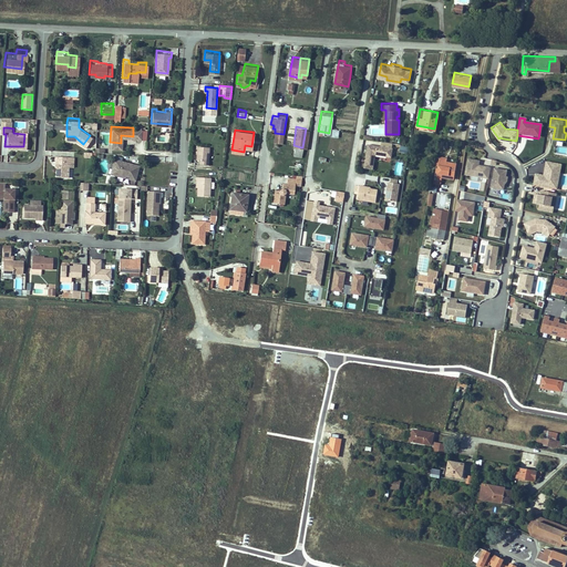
[(371,167),(374,152),(391,155),(392,146),(366,142),(362,165),(371,167)]
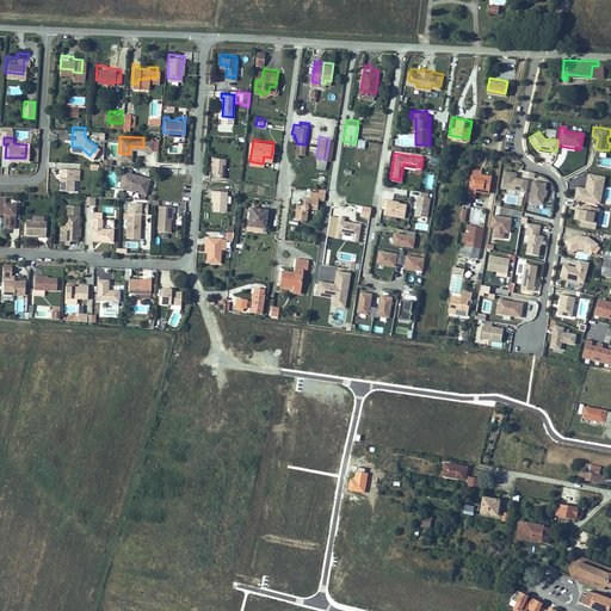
[(222,174),(224,155),(211,154),(210,168),(214,168),(214,173),(222,174)]
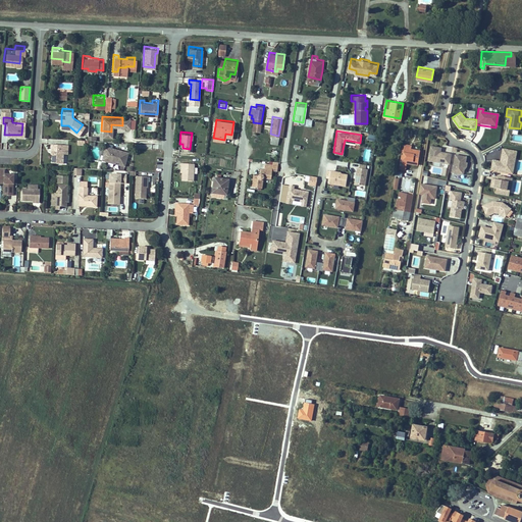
[(60,161),(61,151),(61,142),(47,141),(47,146),(50,146),(49,160),(60,161)]
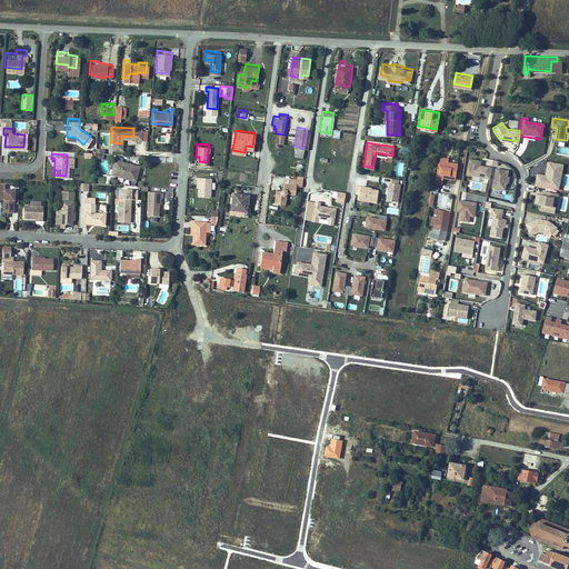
[(489,177),(491,165),(477,162),(478,159),(468,157),(466,172),(489,177)]
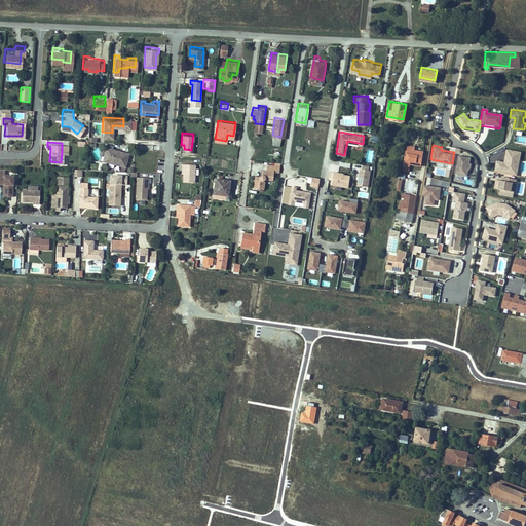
[(103,154),(107,155),(106,160),(124,166),(128,153),(105,146),(103,154)]
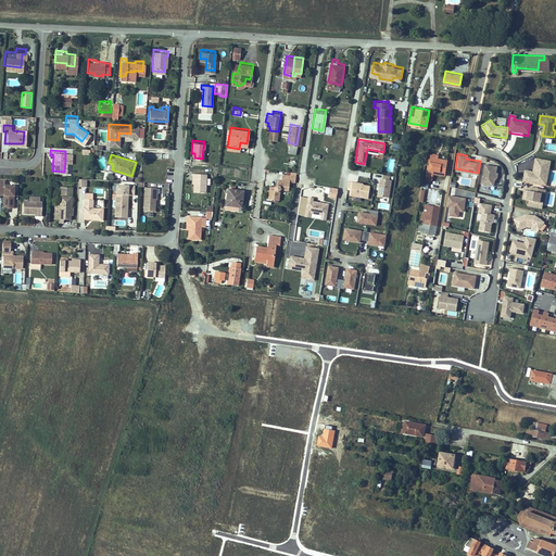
[(429,155),(426,178),(430,179),(432,172),(444,174),(446,158),(436,156),(429,155)]
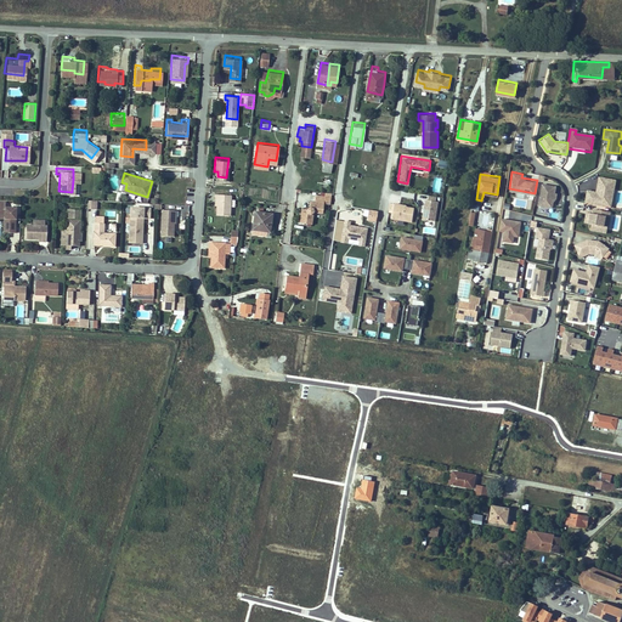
[(615,179),(598,175),(595,191),(587,188),(584,201),(610,205),(615,179)]
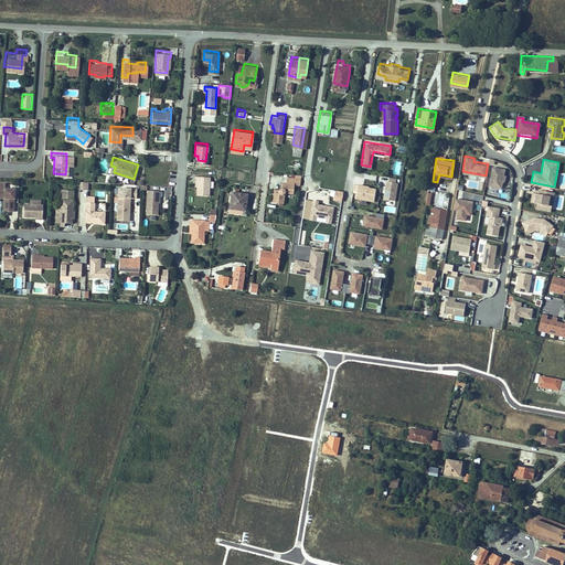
[(503,179),(504,174),(502,173),(503,168),(491,166),(488,184),(500,187),(502,179),(503,179)]
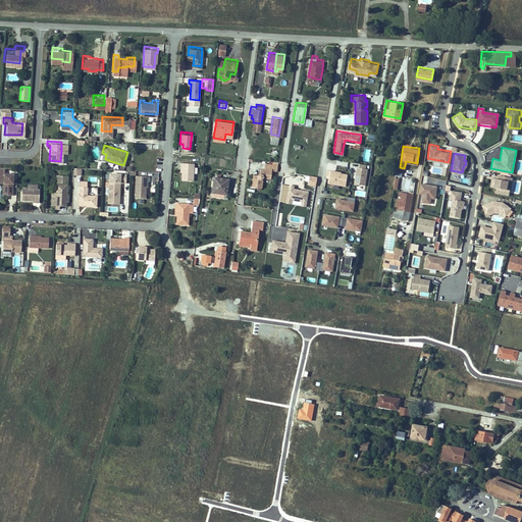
[(192,178),(193,162),(179,160),(178,165),(181,165),(180,177),(192,178)]
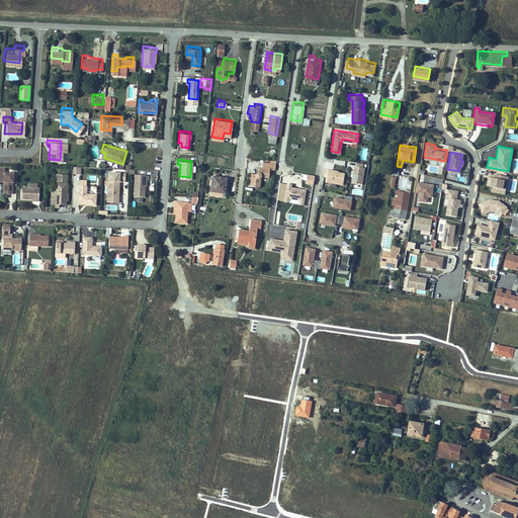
[(354,164),(351,181),(361,182),(364,166),(357,165),(354,164)]
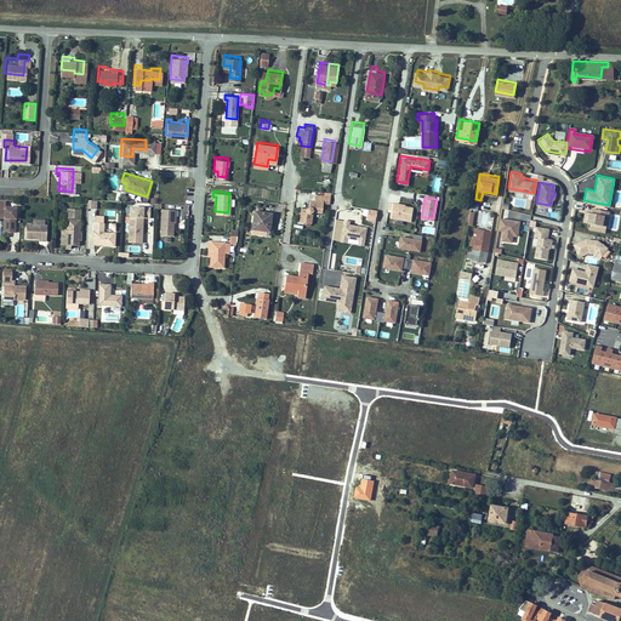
[(0,210),(1,211),(1,214),(5,214),(5,228),(11,228),(13,204),(3,203),(3,199),(0,198),(0,210)]
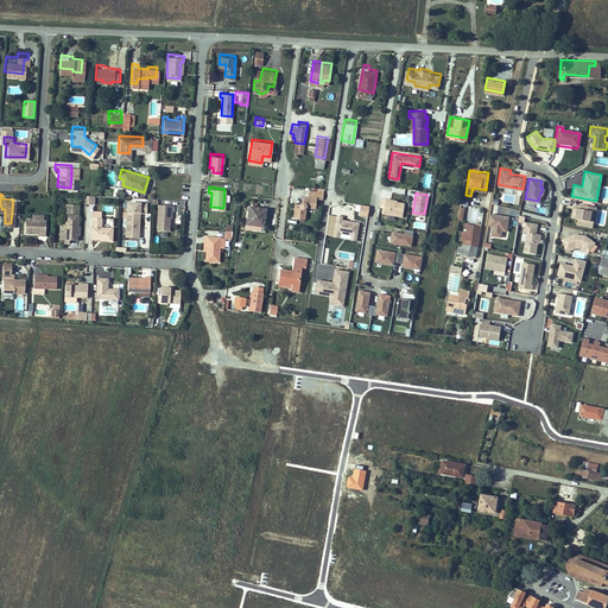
[(293,203),(292,216),(304,219),(305,213),(302,211),(303,209),(305,207),(315,208),(316,197),(306,196),(303,196),(302,202),(299,204),(293,203)]
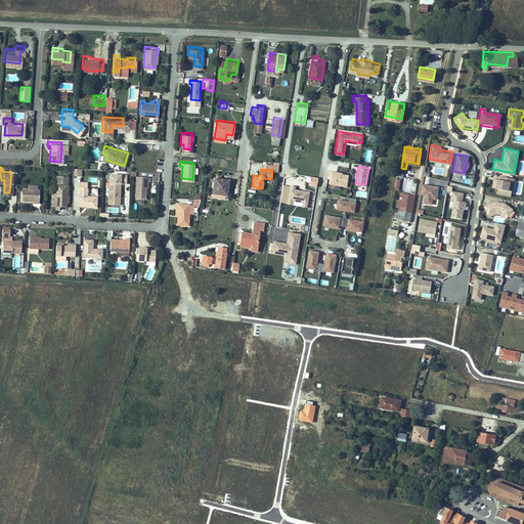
[(336,170),(332,169),(330,176),(330,182),(346,184),(348,173),(342,172),(341,171),(339,171),(338,172),(336,171),(336,170)]
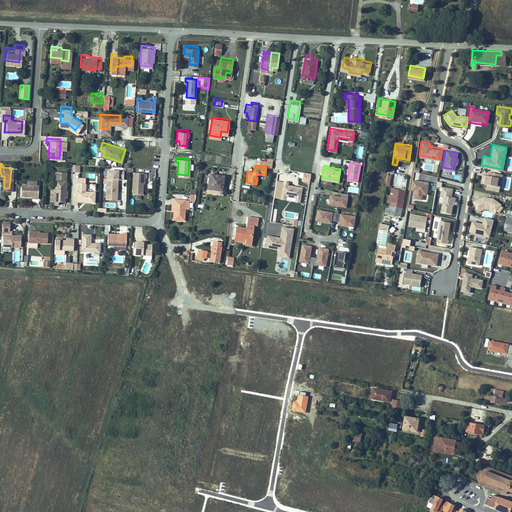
[(54,167),(54,174),(64,175),(65,167),(54,167)]
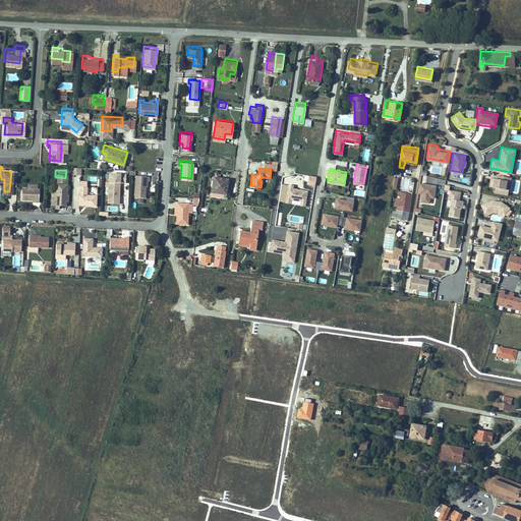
[(225,190),(228,175),(213,173),(210,193),(221,194),(222,190),(225,190)]
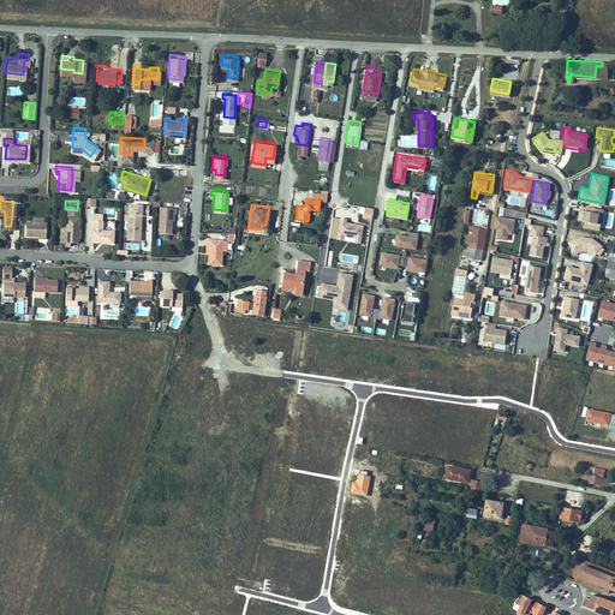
[(597,222),(599,212),(602,212),(602,208),(586,204),(585,209),(583,208),(580,219),(583,219),(581,225),(597,227),(598,222),(597,222)]
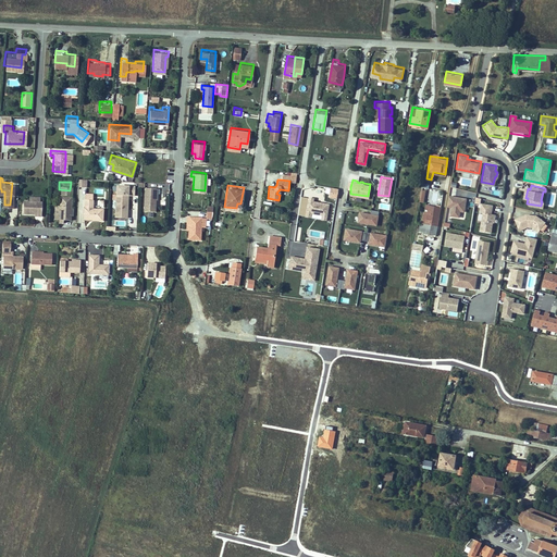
[(158,192),(158,187),(145,186),(144,210),(153,210),(155,192),(158,192)]
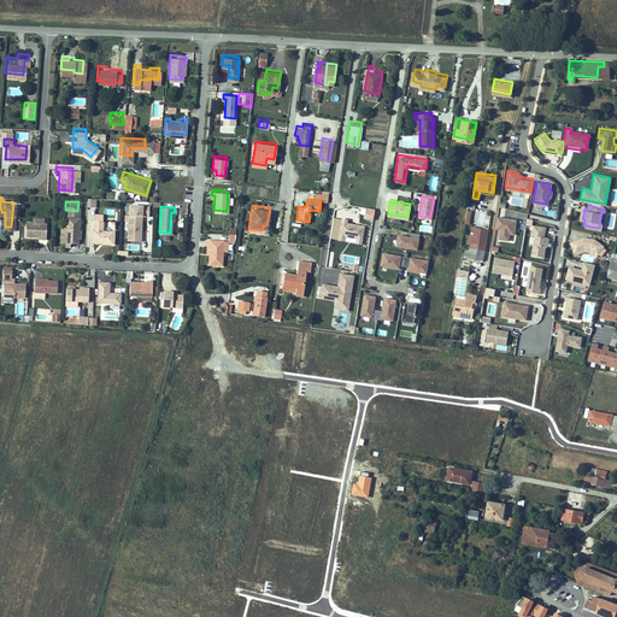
[(363,219),(372,221),(375,210),(365,209),(363,219)]
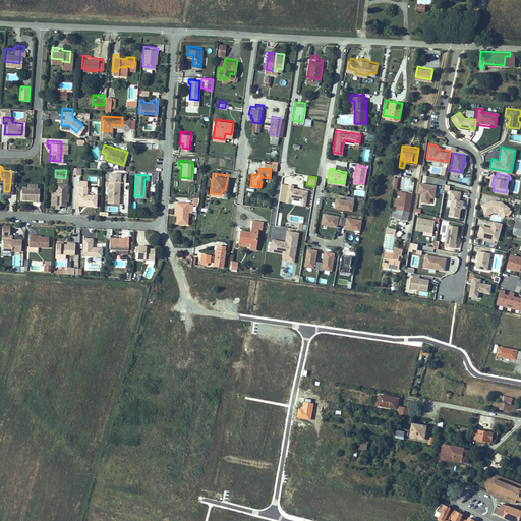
[(117,198),(118,178),(107,177),(106,198),(117,198)]
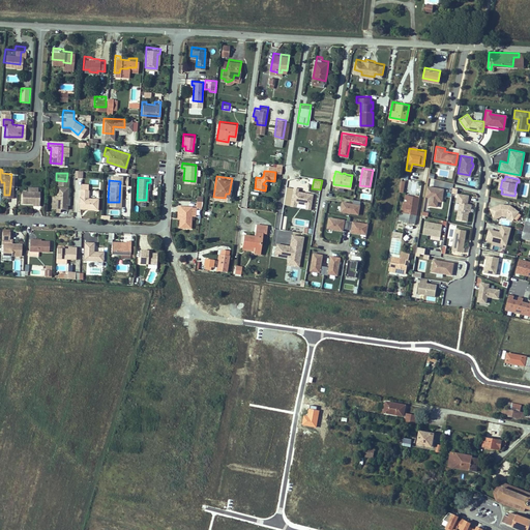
[(64,204),(66,182),(55,181),(54,190),(50,189),(49,203),(54,204),(53,207),(57,207),(57,204),(64,204)]
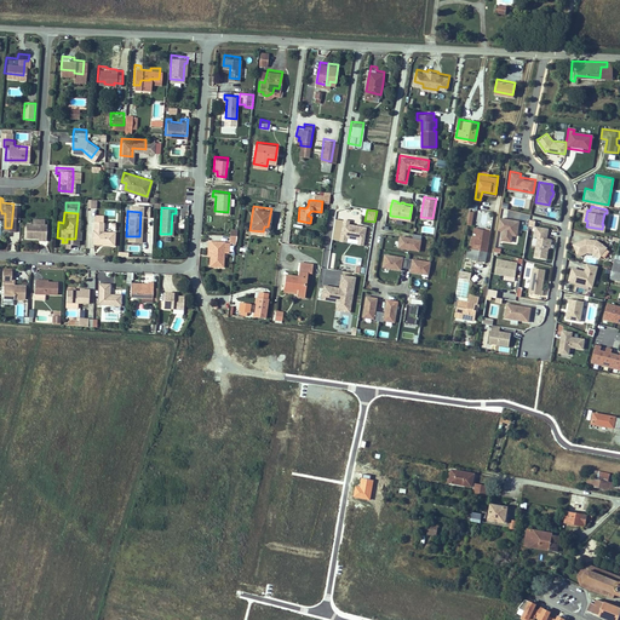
[(518,219),(498,216),(497,228),(501,228),(500,237),(510,240),(511,230),(516,231),(518,219)]
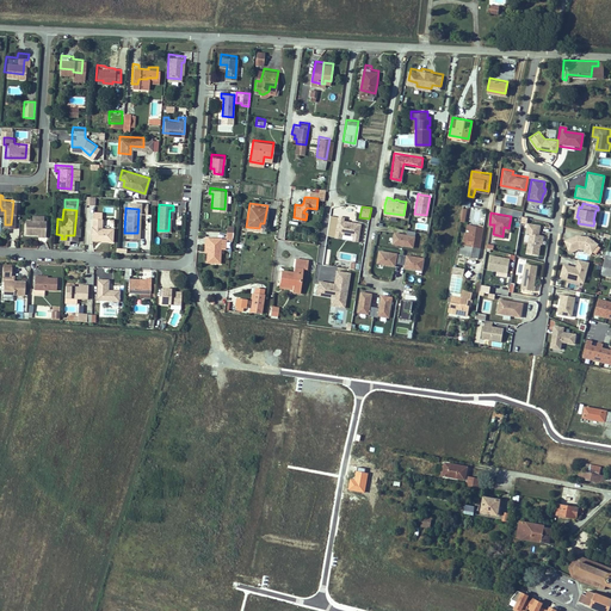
[(91,214),(88,235),(109,236),(110,224),(98,223),(99,214),(91,214)]
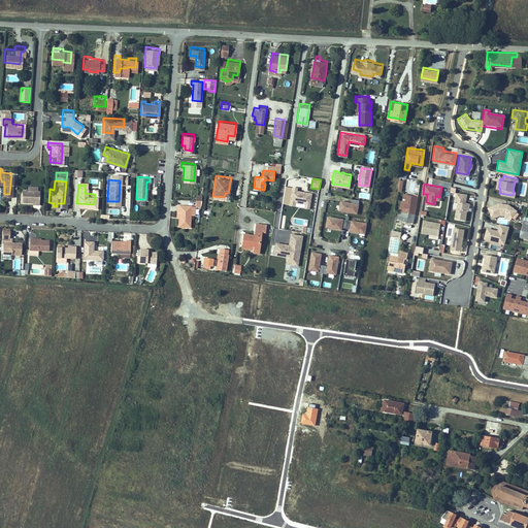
[(31,200),(36,200),(37,187),(21,186),(20,197),(31,198),(31,200)]
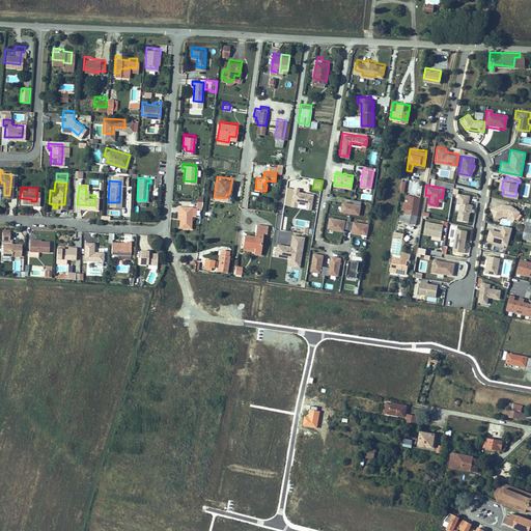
[(313,194),(299,193),(300,189),(292,189),(291,207),(305,208),(305,211),(312,211),(313,194)]
